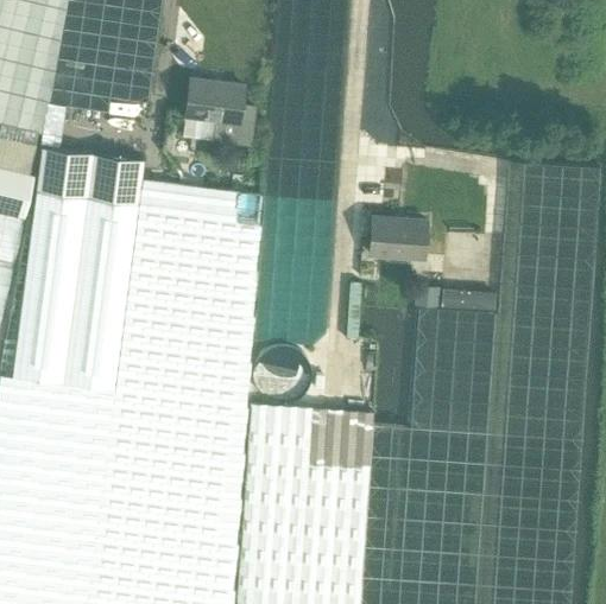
[(246,89),(193,82),(187,120),(216,124),(214,135),(220,141),(253,146),(258,108),(244,106),(246,89)]
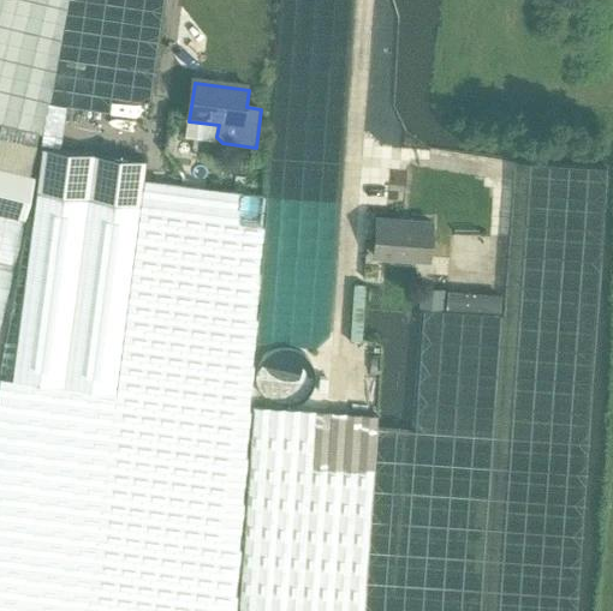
[(43,150),(13,382),(93,391),(118,396),(141,213),(144,183),(147,163),(43,150)]
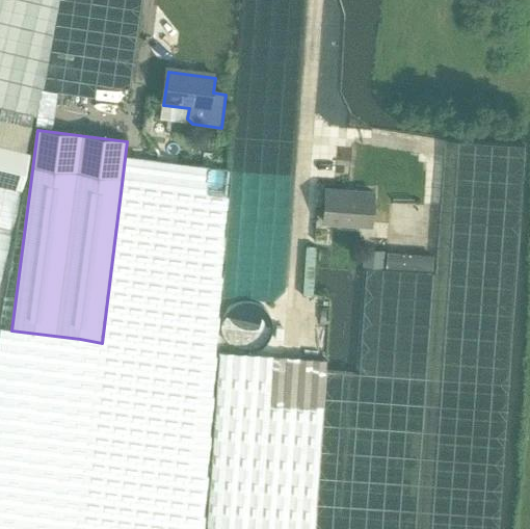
[(0,282),(6,257),(30,157),(0,149),(0,282)]
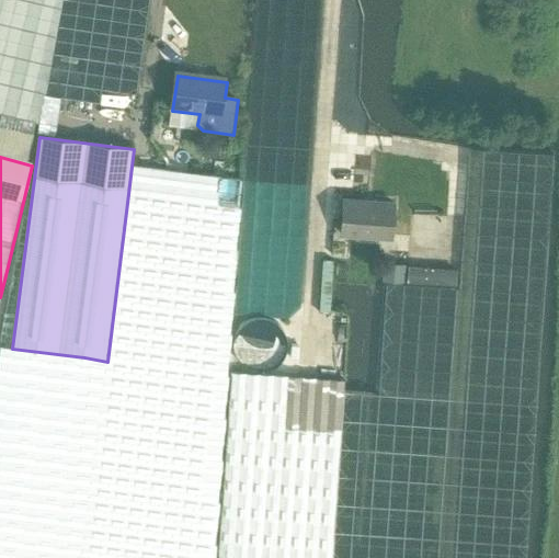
[(216,557),(218,544),(216,543),(221,501),(218,501),(224,458),(221,458),(227,417),(225,416),(230,374),(228,374),(234,331),(231,331),(237,289),(234,288),(239,247),(237,247),(242,205),(238,204),(241,180),(146,168),(132,167),(128,194),(126,214),(114,304),(107,362),(84,357),(12,349),(1,348),(0,356),(0,557),(216,557)]
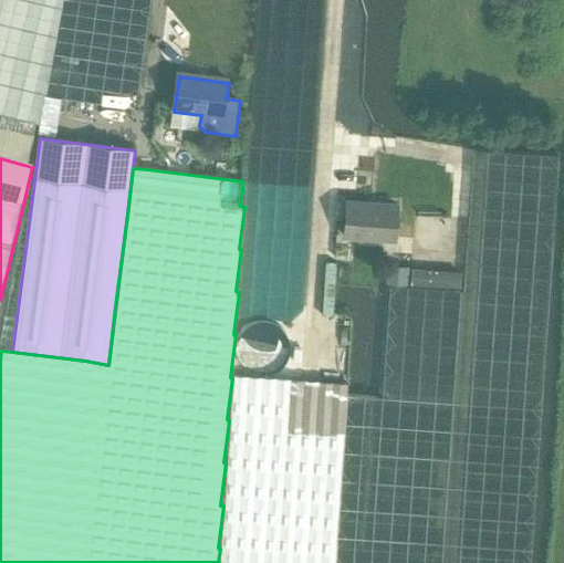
[(344,239),(395,242),(397,208),(346,205),(344,239)]
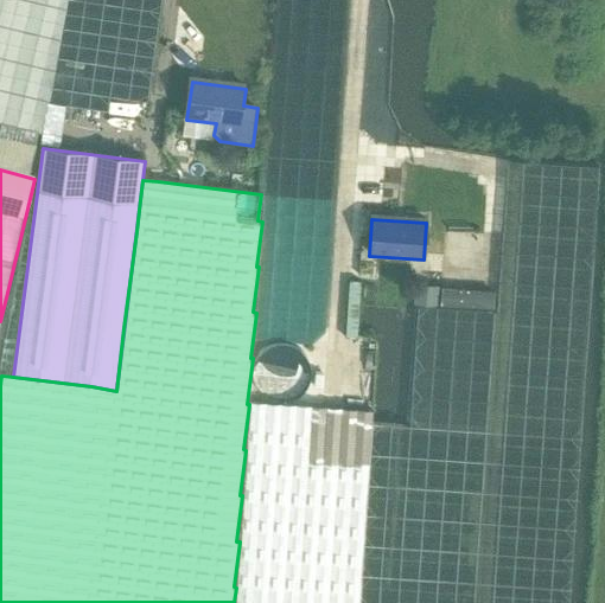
[(260,406),(252,405),(237,602),(360,602),(373,414),(328,410),(337,267),(271,262),(260,406)]
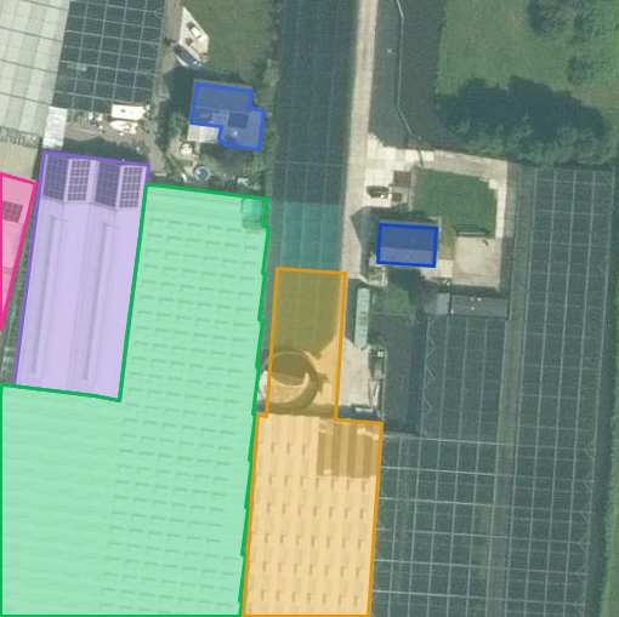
[(452,297),(432,296),(432,315),(452,316),(452,297)]
